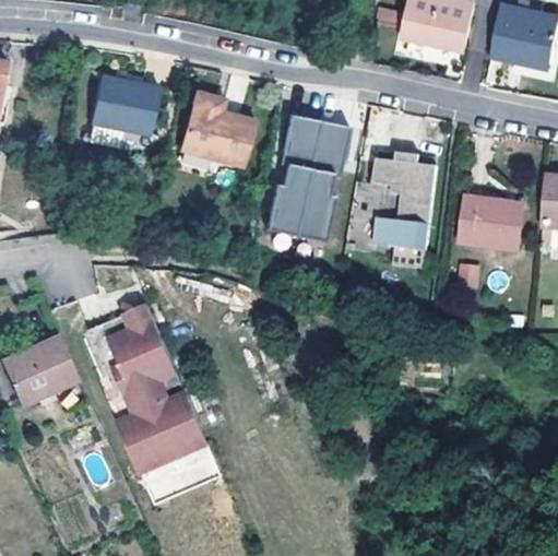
[(464,51),(475,1),(470,0),(411,0),(403,38),(464,51)]
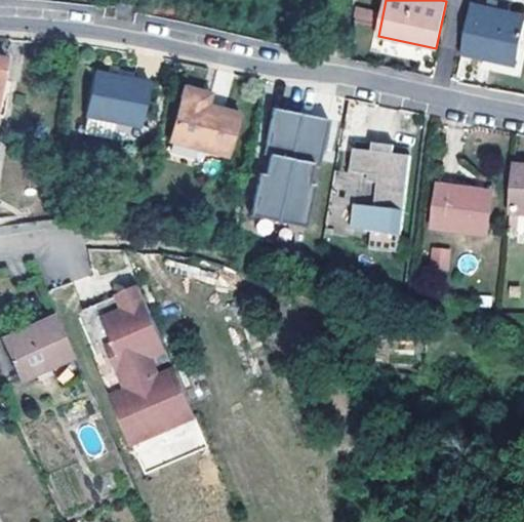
[(355,3),(352,22),(370,25),(373,6),(355,3)]
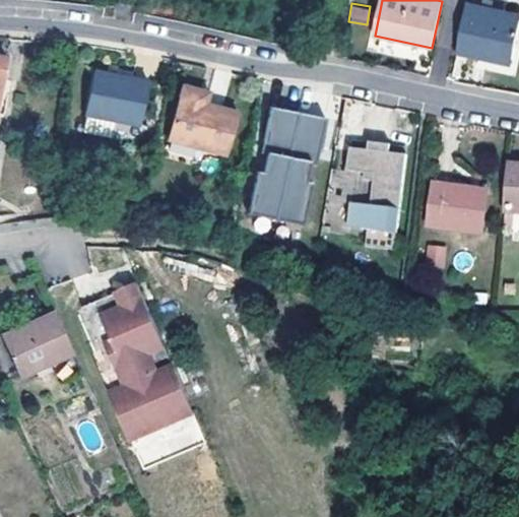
[(467,6),(457,54),(491,60),(491,55),(514,60),(518,37),(518,19),(505,16),(506,13),(467,6)]
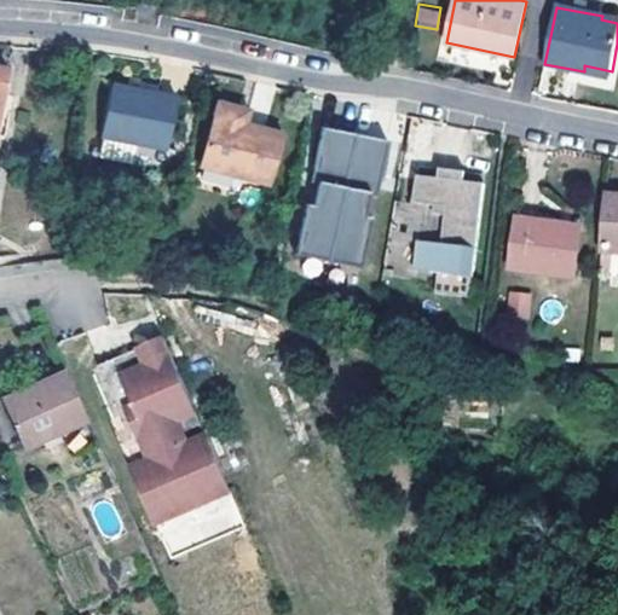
[(611,77),(612,71),(584,65),(584,71),(611,77)]
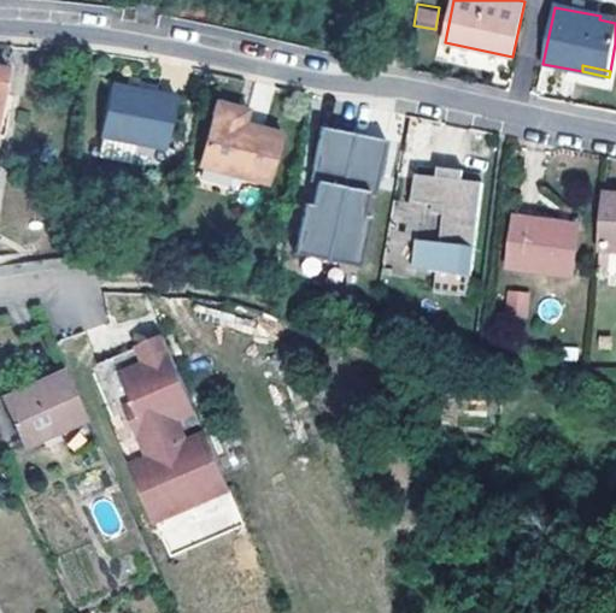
[(170,89),(103,76),(92,128),(159,142),(170,89)]
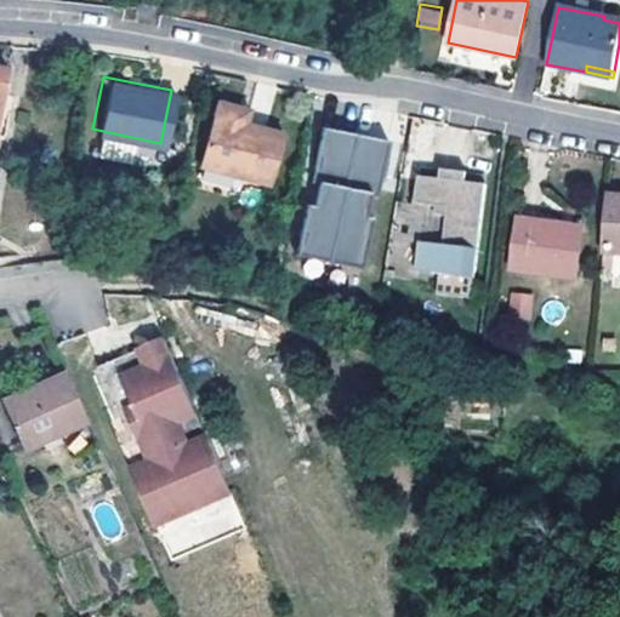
[(234,96),(212,91),(198,158),(272,173),(282,123),(243,113),(231,110),(234,96)]
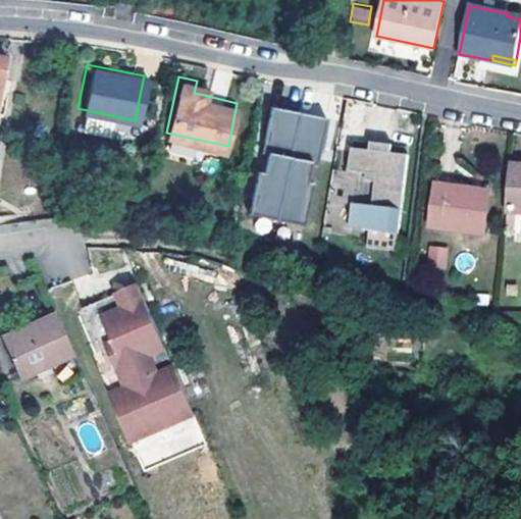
[(11,83),(2,81),(0,92),(0,115),(6,116),(11,83)]
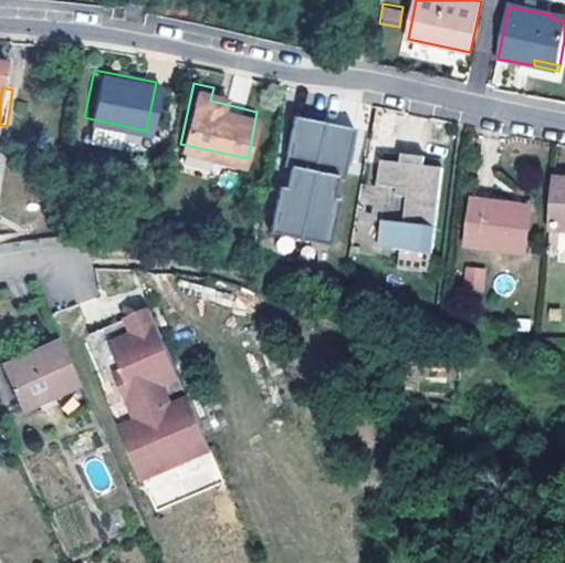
[(223,90),(213,87),(210,101),(221,103),(223,90)]
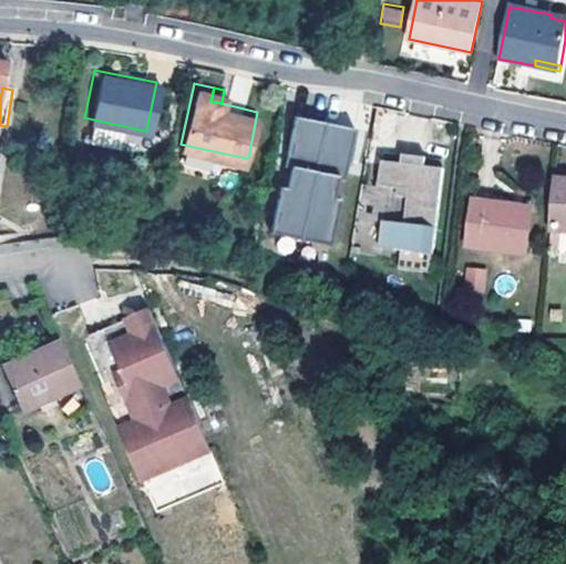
[(352,126),(294,115),(284,165),(290,166),(286,187),(279,186),(270,231),(329,243),(338,197),(332,196),(336,175),(342,176),(352,126)]
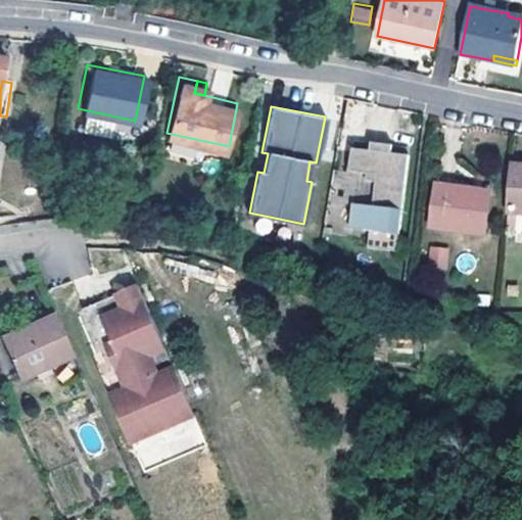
[(85,117),(85,129),(109,129),(109,119),(85,117)]
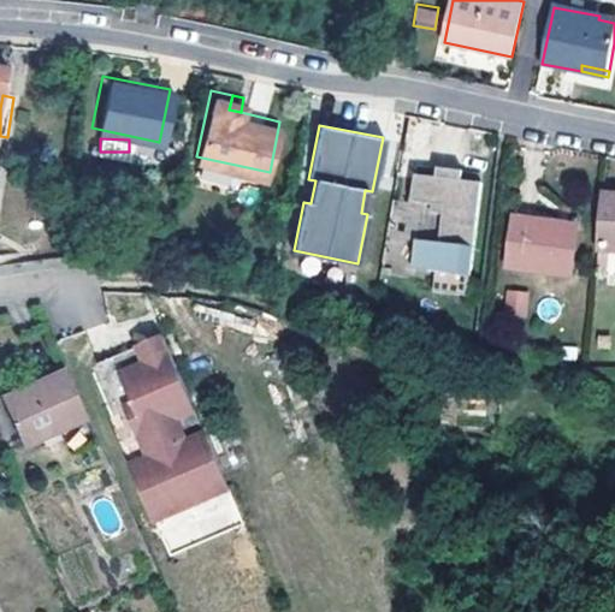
[(468,296),(480,182),(412,174),(409,203),(431,206),(430,213),(442,215),(439,243),(415,241),(412,269),(436,272),(433,292),(468,296)]
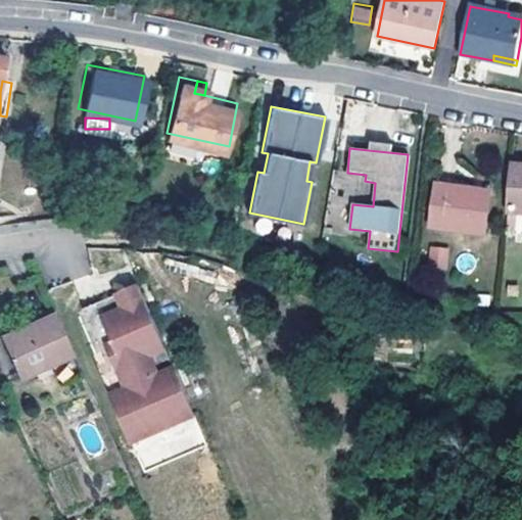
[(521,164),(512,164),(507,220),(515,221),(516,210),(521,210),(521,164)]
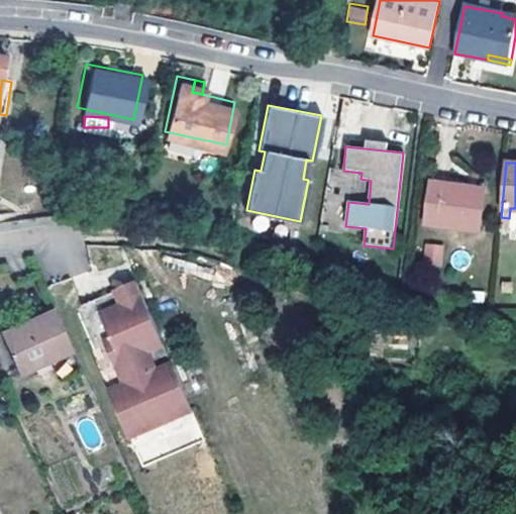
[(478,229),(482,190),(430,183),(425,224),(478,229)]
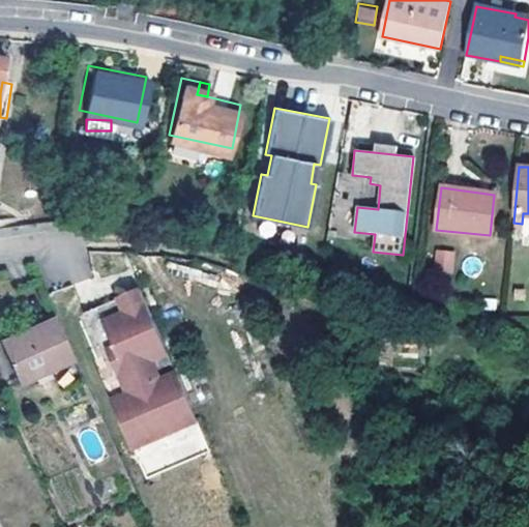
[(433,244),(430,272),(450,275),(454,247),(433,244)]
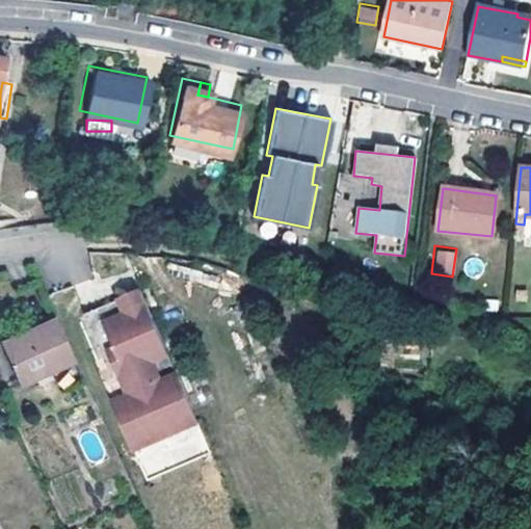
[(0,293),(12,291),(6,266),(0,267),(0,293)]
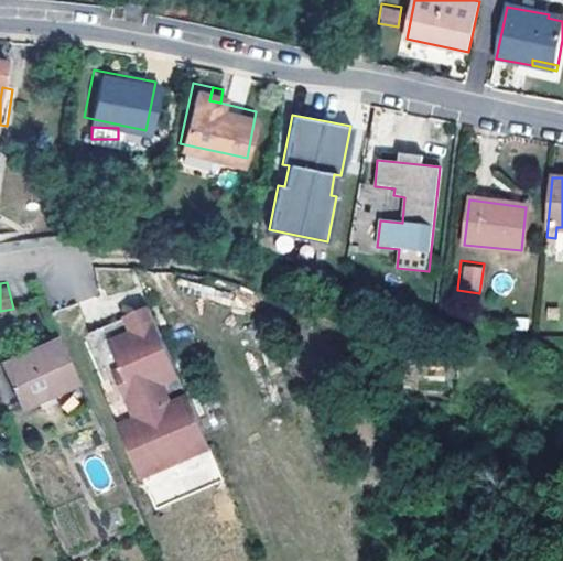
[(111,407),(134,396),(114,344),(158,325),(151,310),(83,338),(111,407)]
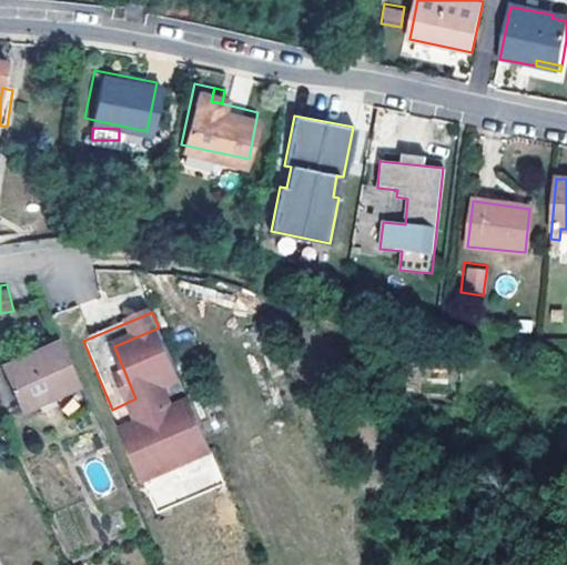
[(212,453),(159,328),(114,346),(135,399),(112,410),(143,483),(212,453)]
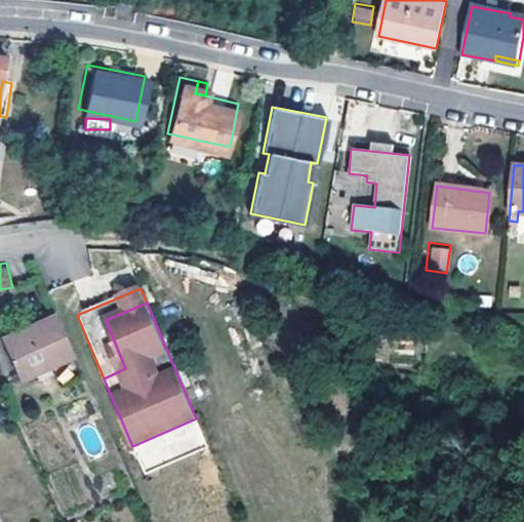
[(48,370),(75,358),(54,312),(23,328),(6,335),(2,337),(23,383),(37,376),(48,370)]
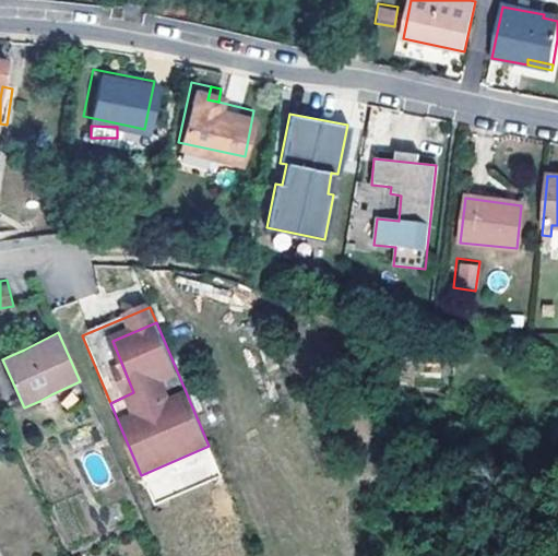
[(7,357),(24,350),(21,344),(4,352),(7,357)]
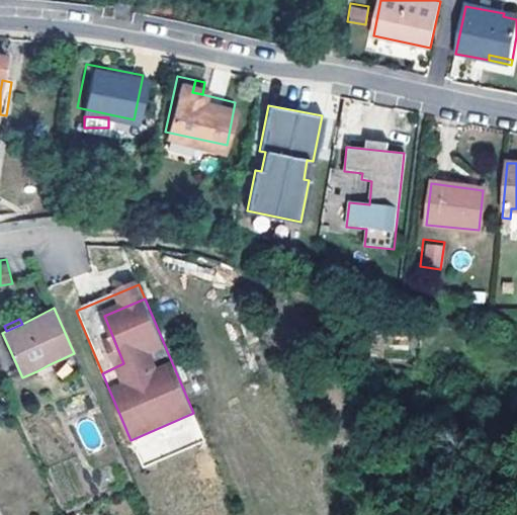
[(50,370),(48,365),(36,371),(39,376),(50,370)]
